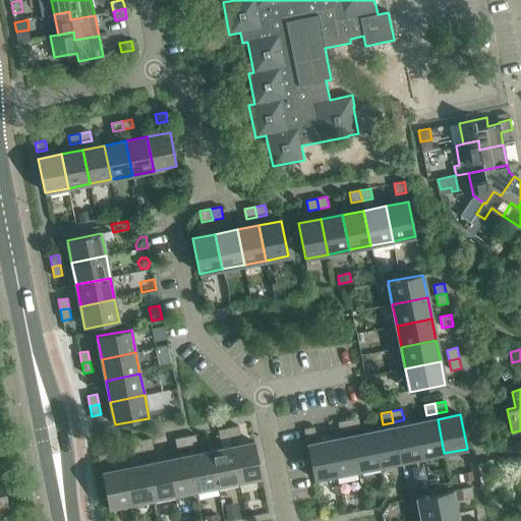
[(360,426),(358,418),(348,420),(350,429),(360,426)]
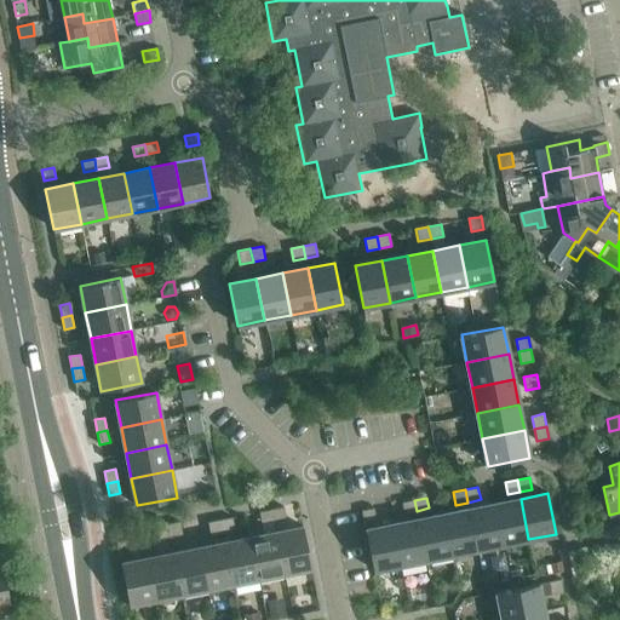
[(495,504),(503,544),(528,539),(521,499),(495,504)]
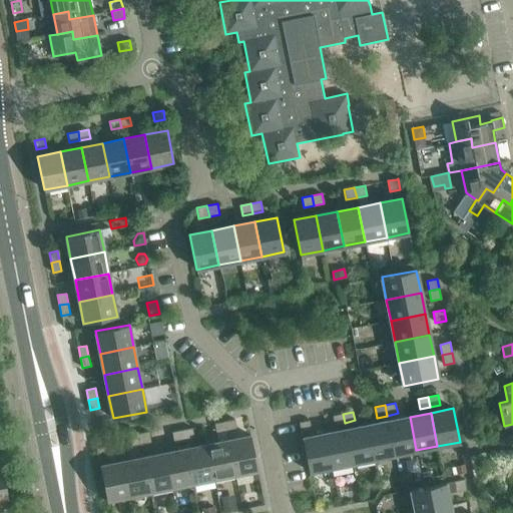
[(333,416),(335,425),(345,423),(343,414),(333,416)]
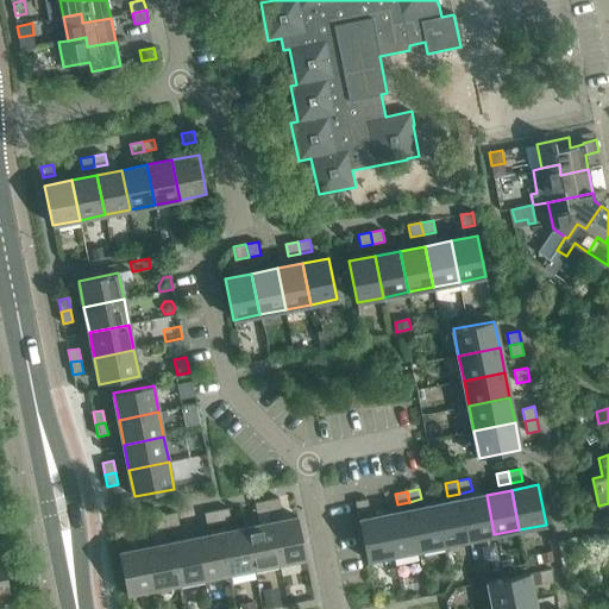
[(494,534),(487,495),(460,500),(469,540),(494,534)]
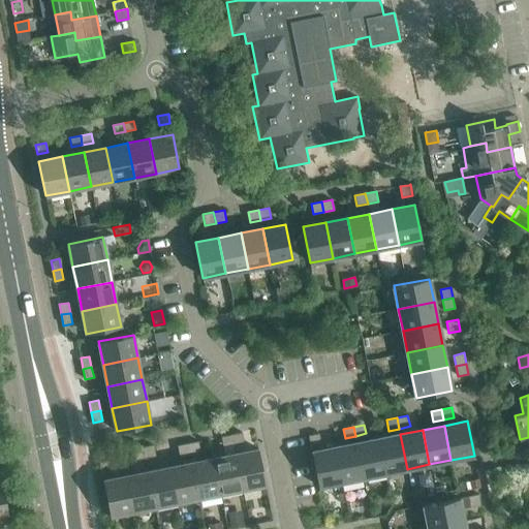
[(244,443),(242,433),(231,435),(234,445),(244,443)]
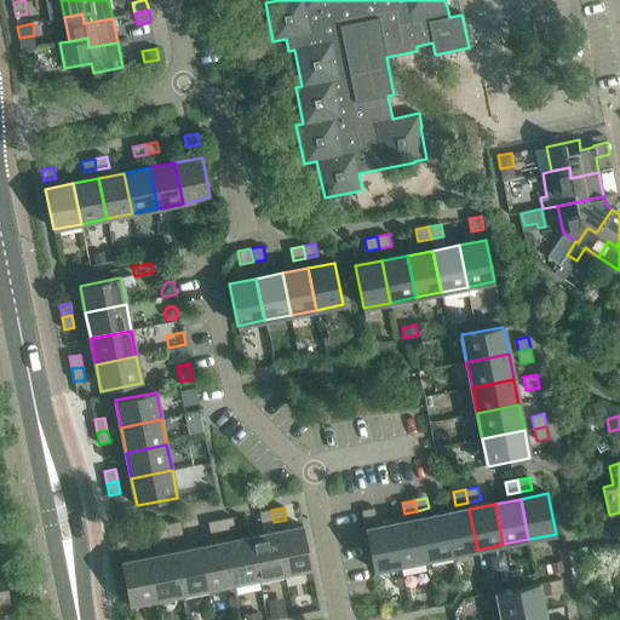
[(374,509),(362,511),(363,522),(377,518),(374,509)]
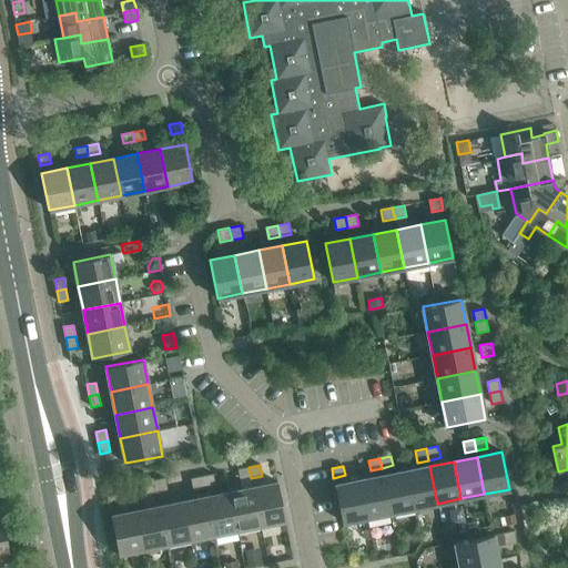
[(406,470),(414,508),(437,504),(429,466),(406,470)]
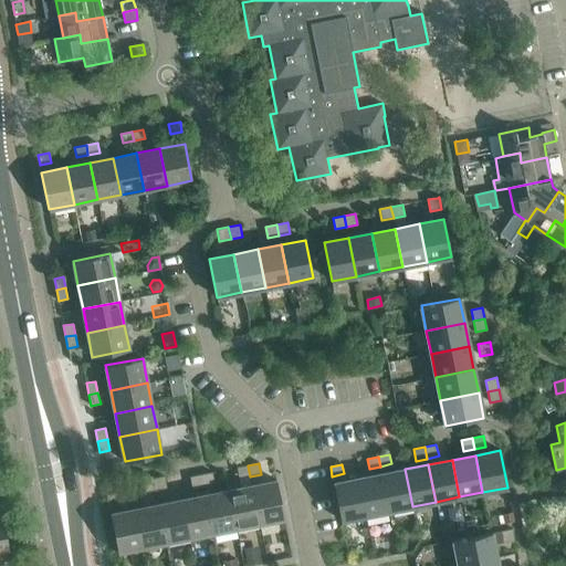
[(237,468),(239,479),(250,477),(248,465),(237,468)]
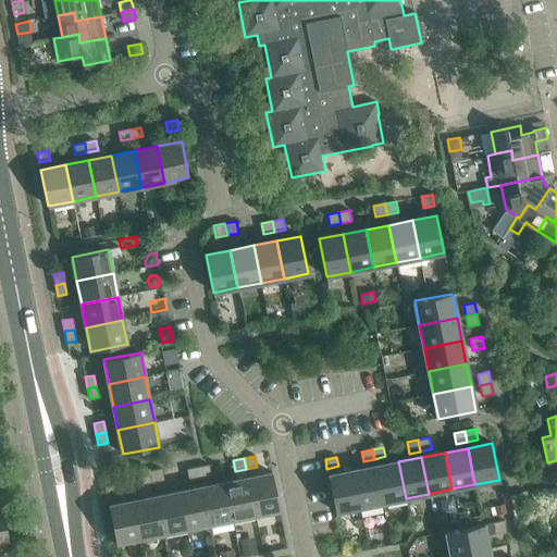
[(406,498),(398,461),(375,467),(382,503),(406,498)]
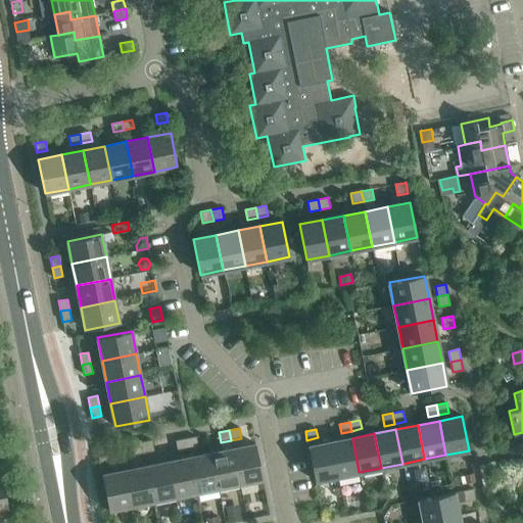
[(198,447),(196,436),(186,438),(188,449),(198,447)]
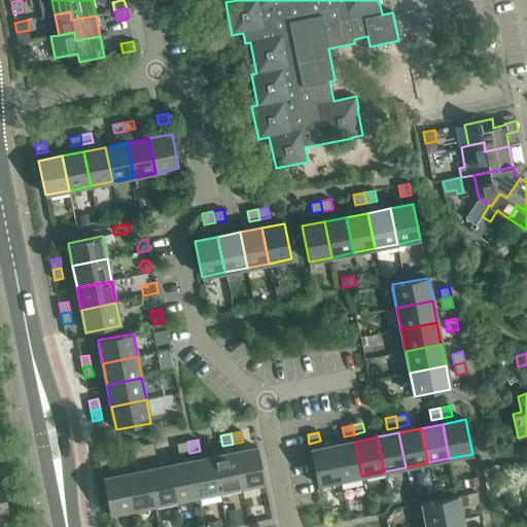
[(176,444),(178,455),(189,453),(187,442),(176,444)]
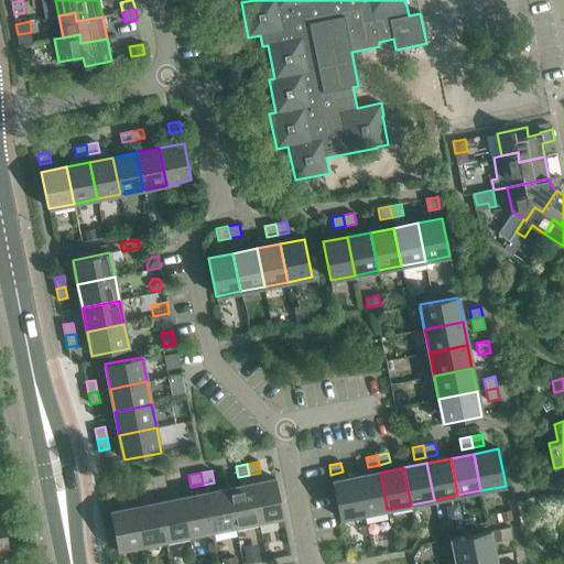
[(357,477),(365,513),(387,509),(380,473),(357,477)]
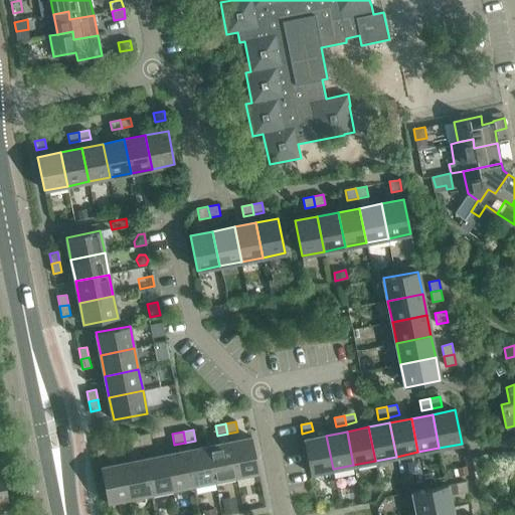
[(152,444),(150,434),(139,436),(142,446),(152,444)]
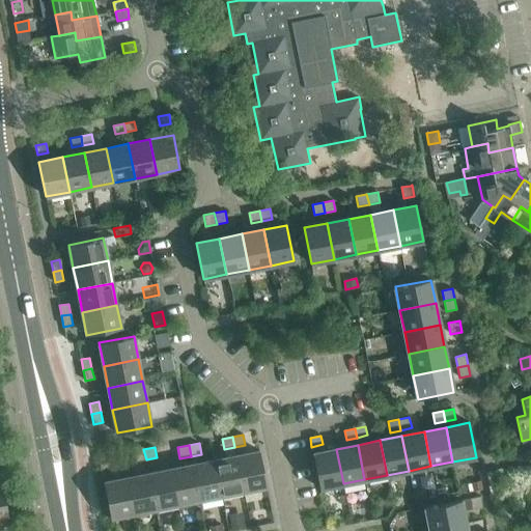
[(133,451),(135,462),(146,459),(143,449),(133,451)]
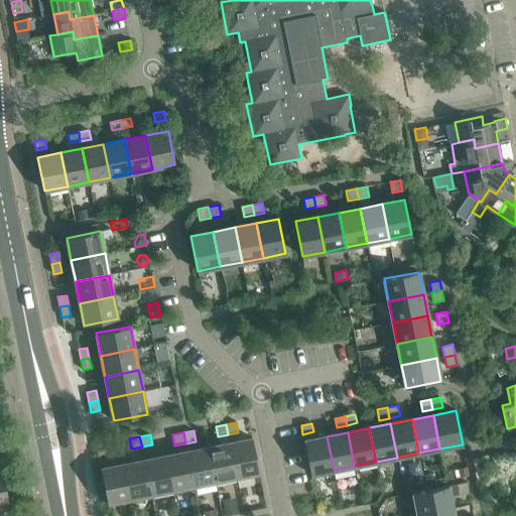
[(304,440),(310,475),(334,470),(327,436),(304,440)]
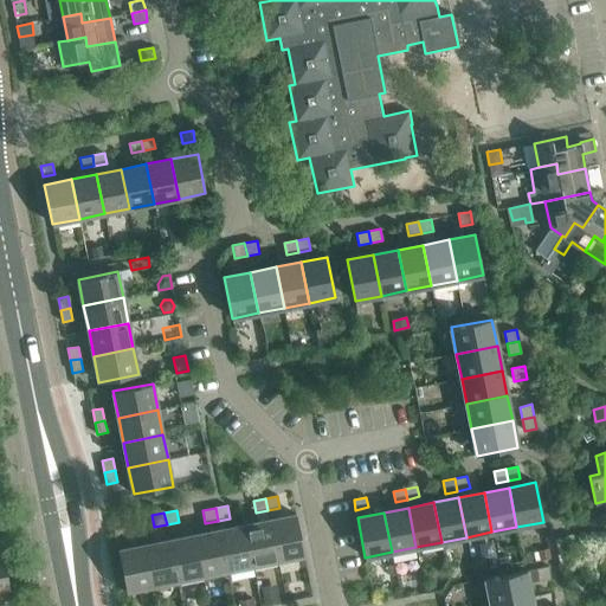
[(304,555),(296,515),(270,520),(278,561),(304,555)]
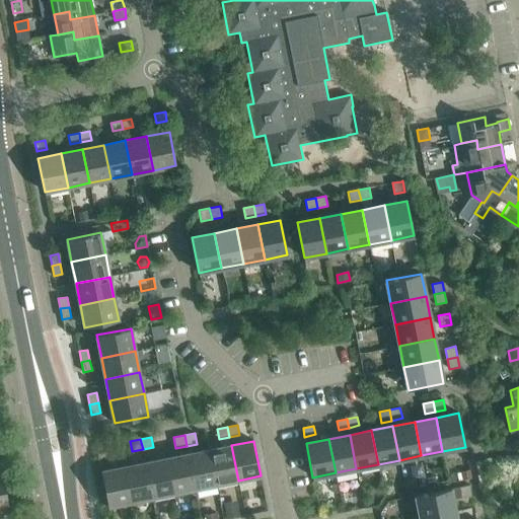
[(106,445),(96,447),(98,458),(108,456),(106,445)]
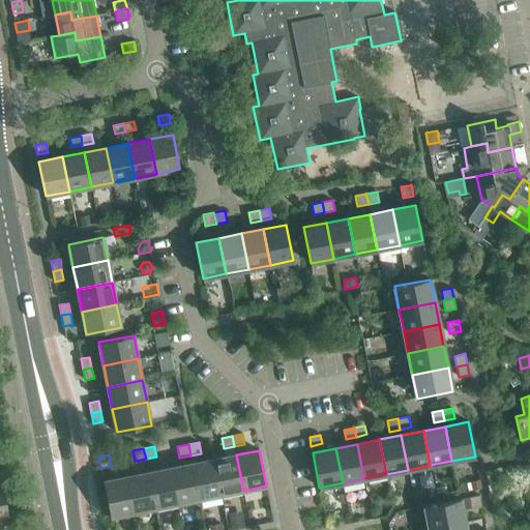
[(214,459),(222,495),(243,491),(236,454),(214,459)]
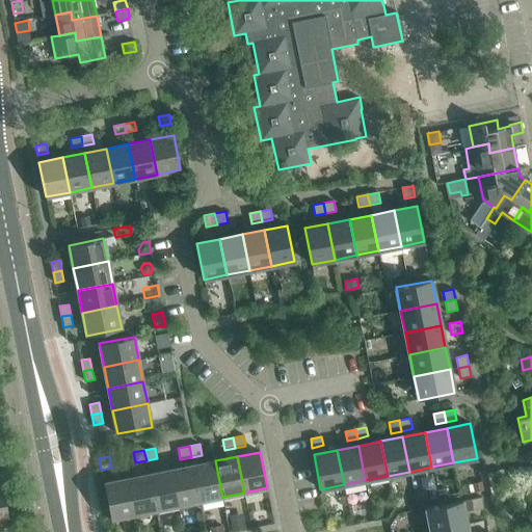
[(222,497),(215,460),(192,466),(200,501),(222,497)]
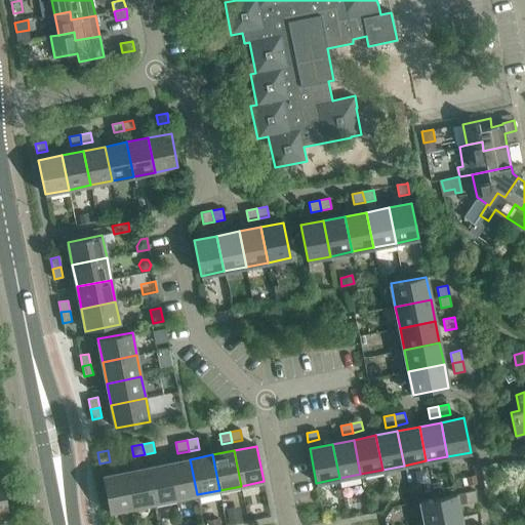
[(168,463),(175,498),(197,494),(190,459),(168,463)]
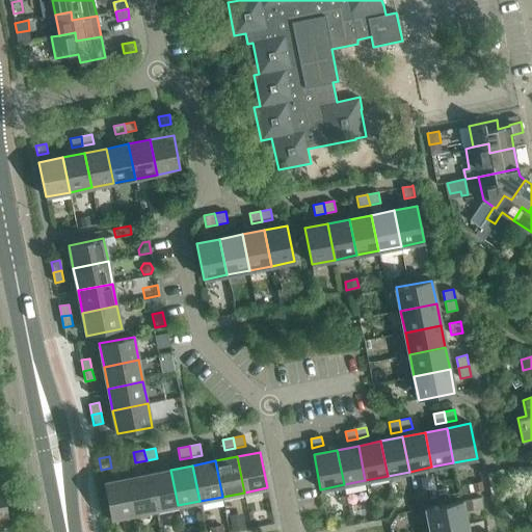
[(178,505),(170,470),(149,474),(156,510),(178,505)]
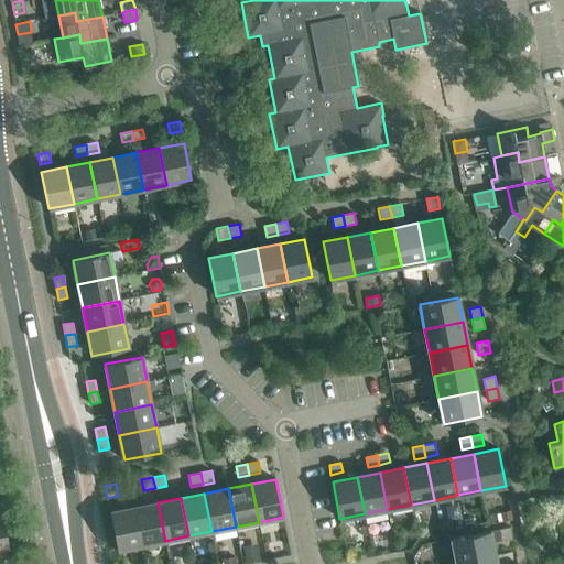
[(134,507),(142,545),(165,541),(158,502),(134,507)]
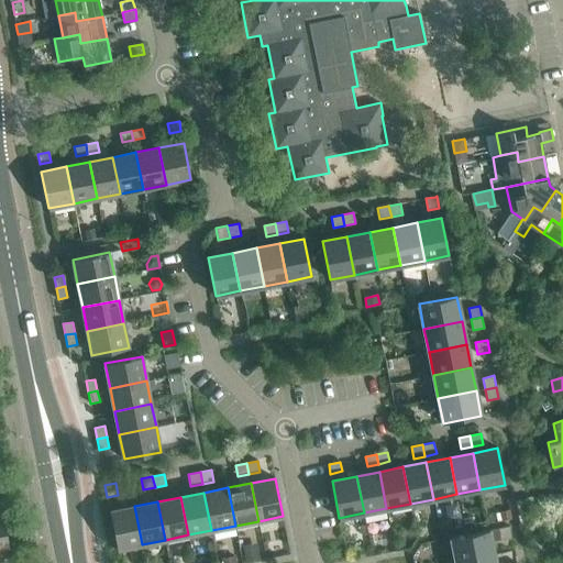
[(117,543),(118,549),(142,544),(134,506),(110,511),(113,532),(117,543)]
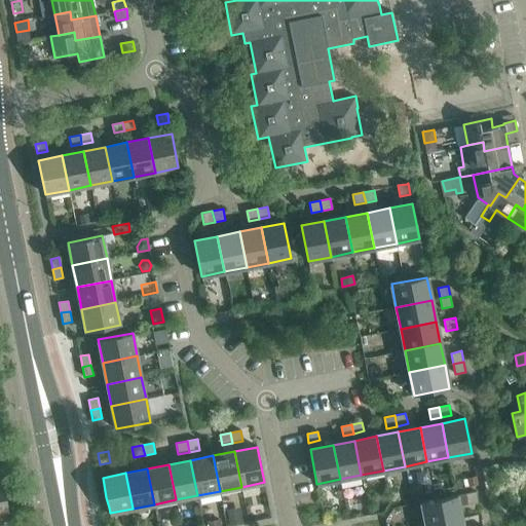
[(431,484),(434,493),(443,492),(441,483),(431,484)]
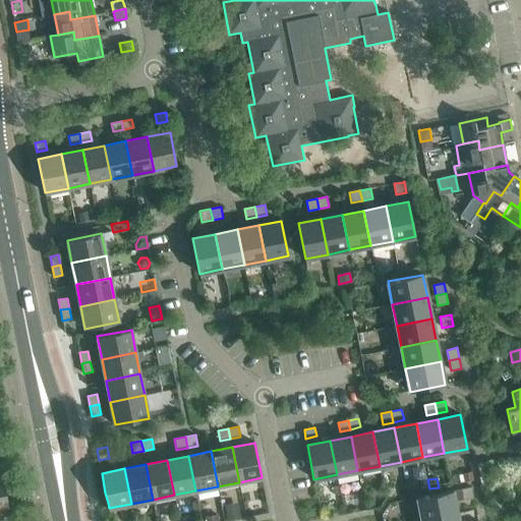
[(398,486),(387,488),(389,498),(400,496),(398,486)]
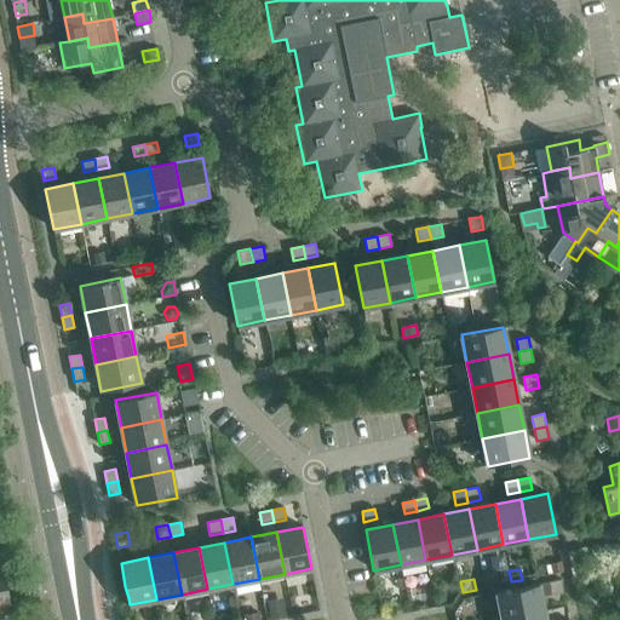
[(561,579),(551,581),(554,595),(563,592),(561,579)]
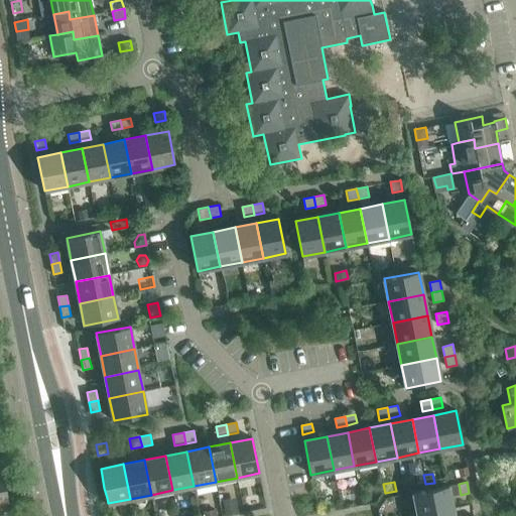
[(448,486),(413,493),(418,515),(453,508),(448,486)]
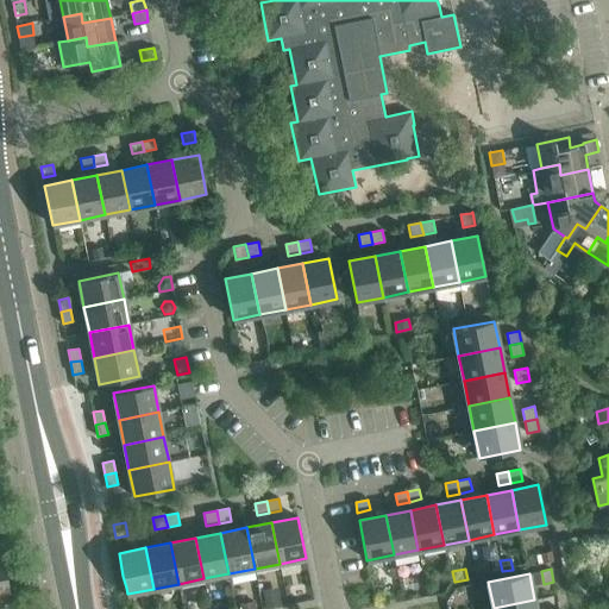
[(278,589),(264,591),(267,608),(281,604),(278,589)]
